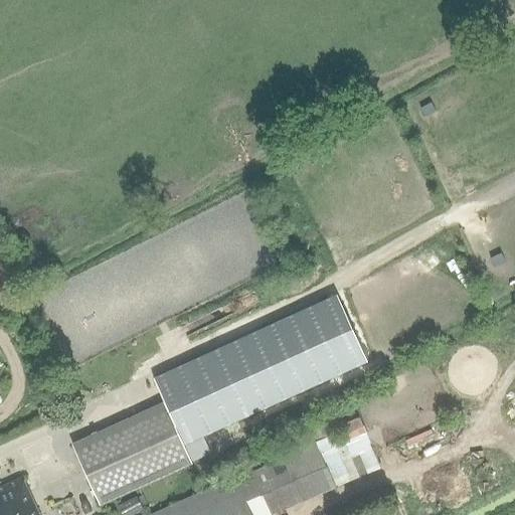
[(336,300),(153,383),(162,402),(166,411),(183,449),(366,366),(336,300)]
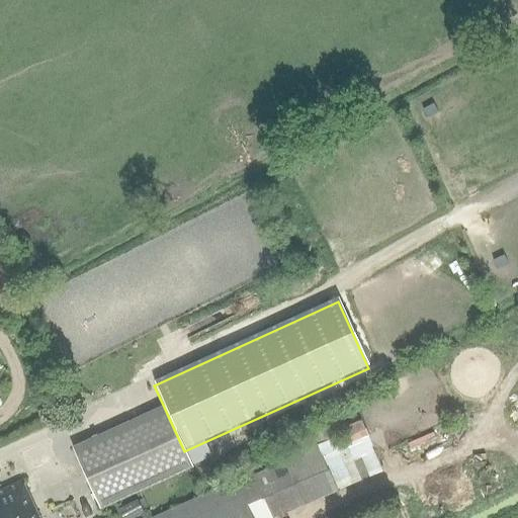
[(167,414),(163,405),(69,447),(97,509),(190,466),(184,451),(167,414)]
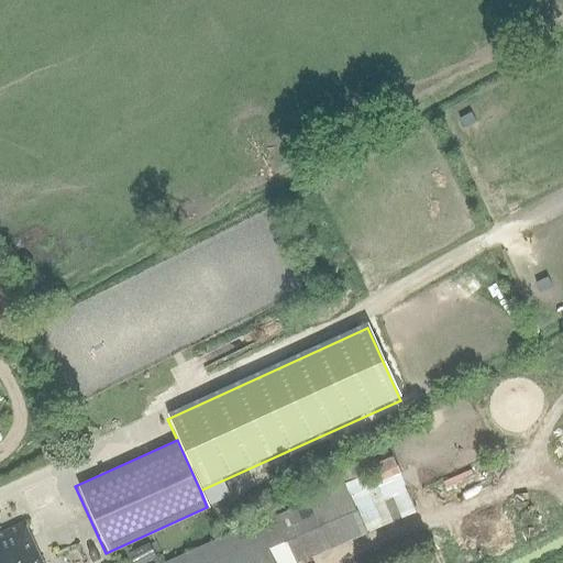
[(363,477),(346,484),(366,533),(417,512),(398,468),(374,478),(365,482),(363,477)]
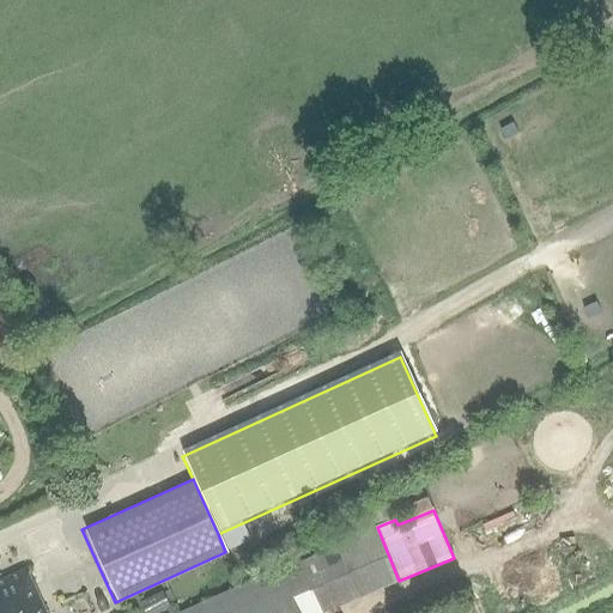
[(377,527),(280,570),(299,612),(325,612),(399,581),(377,527)]
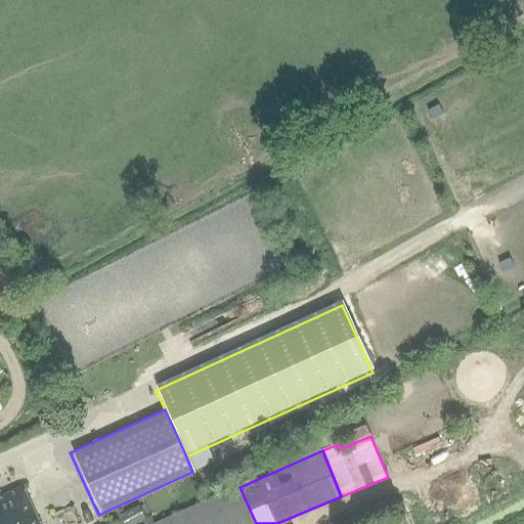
[(0,523),(39,523),(23,486),(0,496),(0,523)]
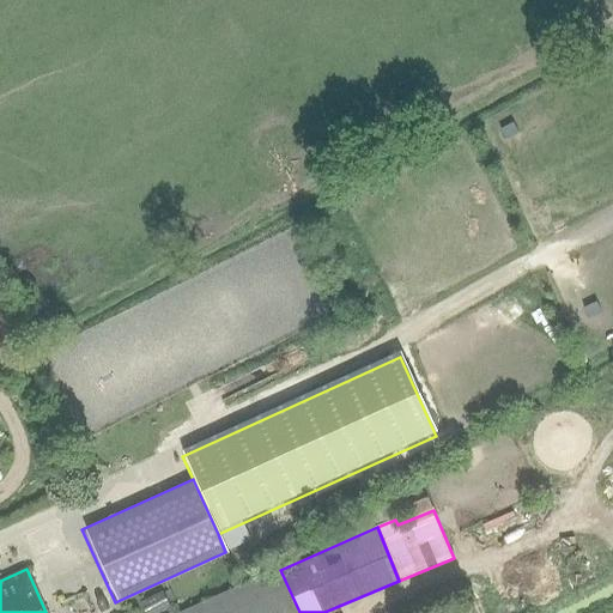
[(299,612),(297,607),(280,570),(280,569),(182,612),(299,612)]
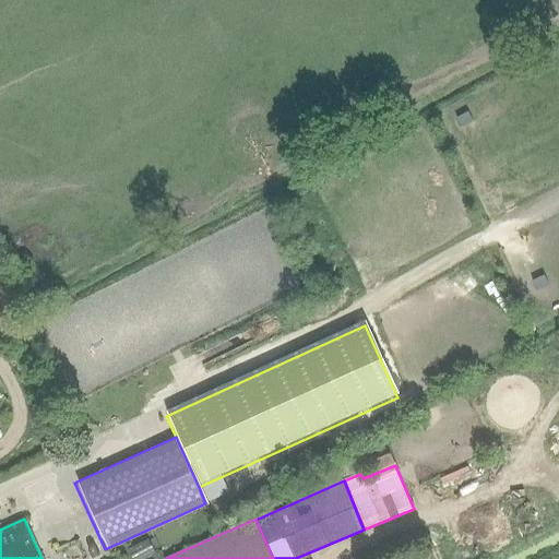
[(146,540),(134,547),(140,558),(142,558),(154,554),(146,540)]
